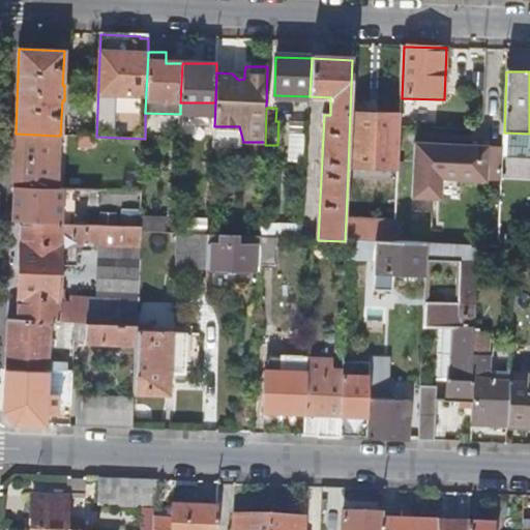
[(372,113),(350,113),(348,172),(352,172),(352,168),(400,170),(401,134),(372,133),(372,113)]
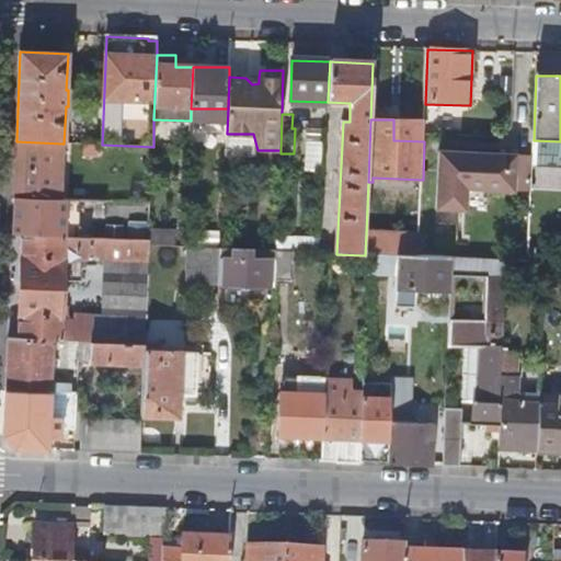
[(60,198),(63,144),(16,141),(14,197),(60,198)]
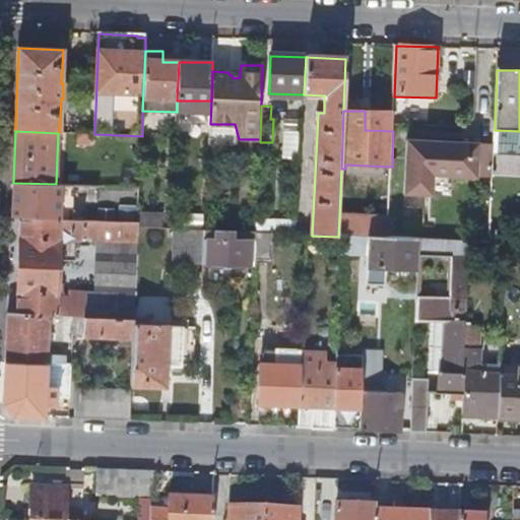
[(90,146),(91,134),(78,134),(78,145),(90,146)]
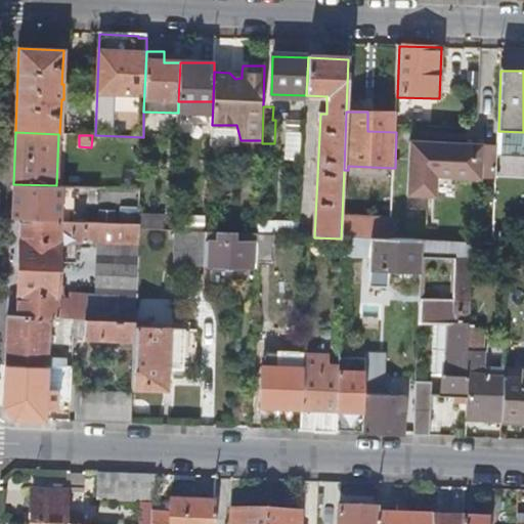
[(497,146),(410,143),(409,198),(437,199),(437,178),(496,180),(497,146)]
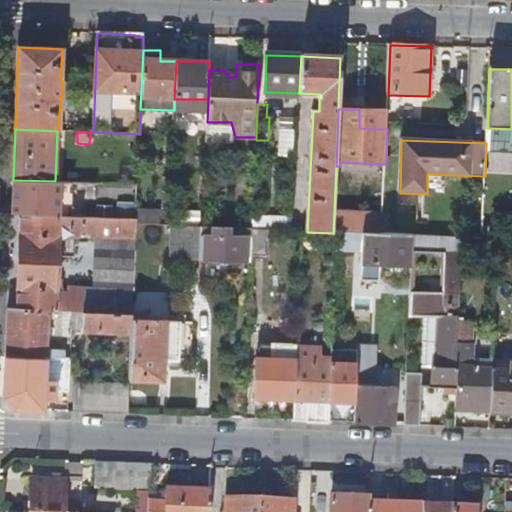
[(96,204),(96,183),(55,181),(13,180),(12,216),(21,216),(85,218),(85,204),(96,204)]
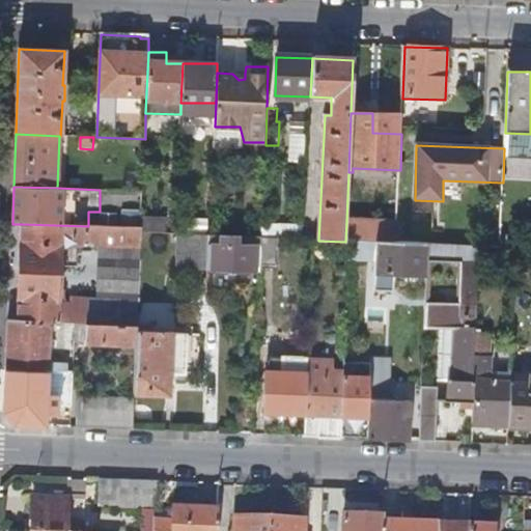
[(397,244),(398,224),(346,221),(345,242),(376,244),(397,244)]
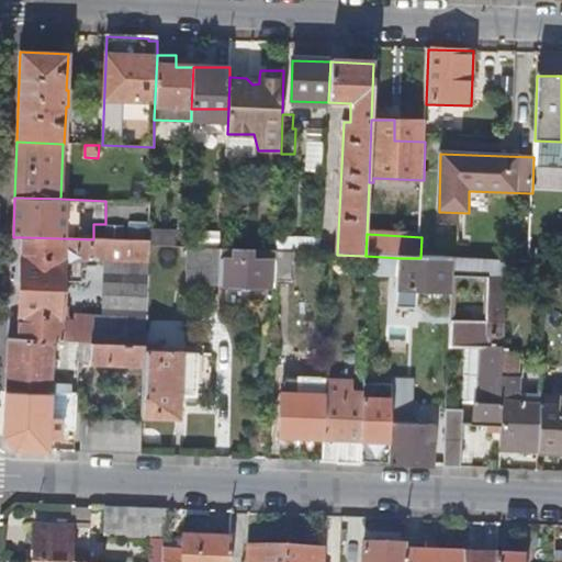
[(148,279),(149,247),(149,242),(93,239),(23,237),(20,341),(53,344),(71,344),(79,344),(92,345),(92,319),(92,318),(74,318),(74,325),(68,325),(68,311),(62,311),(63,283),(80,283),(80,262),(104,262),(104,279),(111,279),(148,279)]
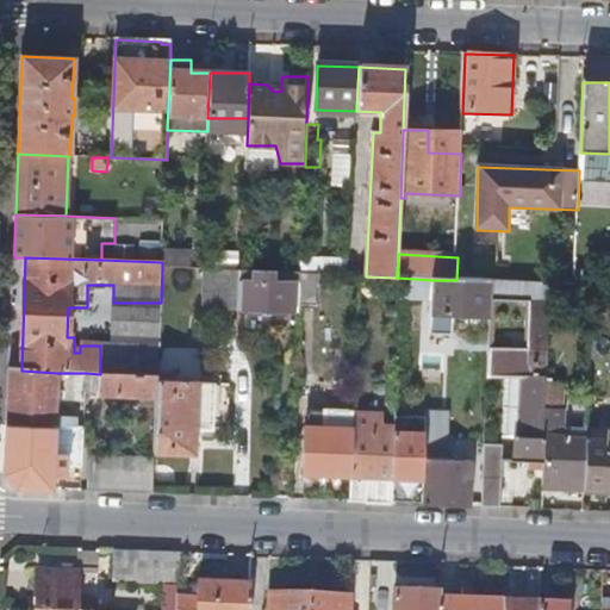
[(243,260),(242,272),(269,273),(269,260),(243,260)]
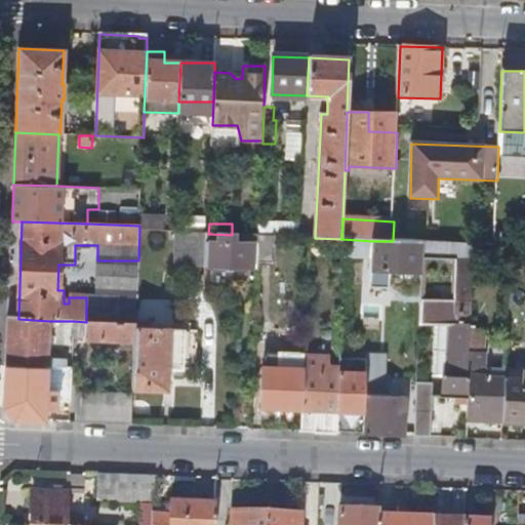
[(207,267),(208,243),(208,234),(180,232),(179,266),(207,267)]
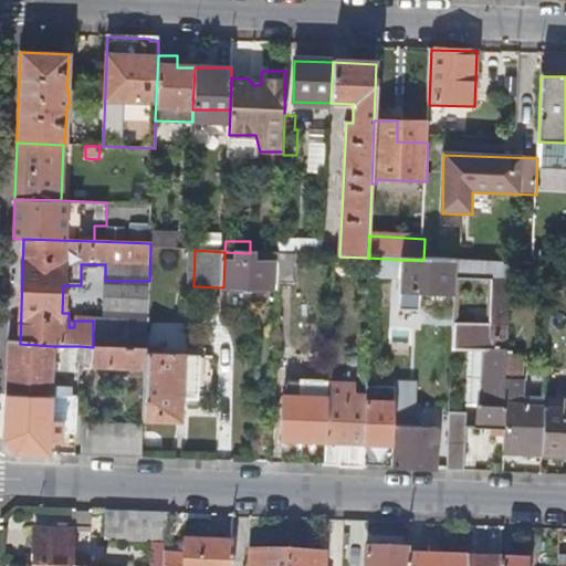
[(274,292),(274,253),(250,253),(224,252),(224,262),(223,287),(223,291),(274,292)]
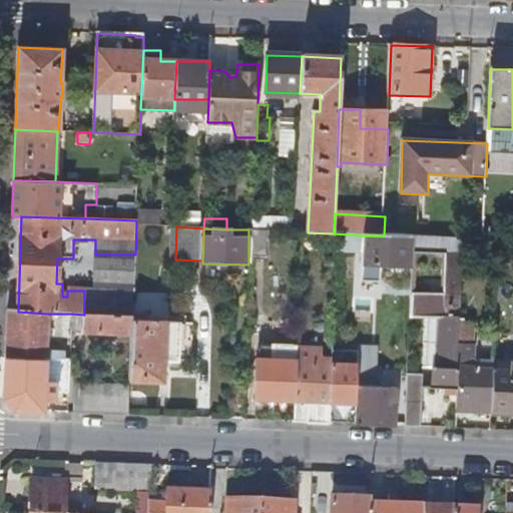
[(254,230),(253,230),(252,261),(270,261),(270,230),(254,230)]
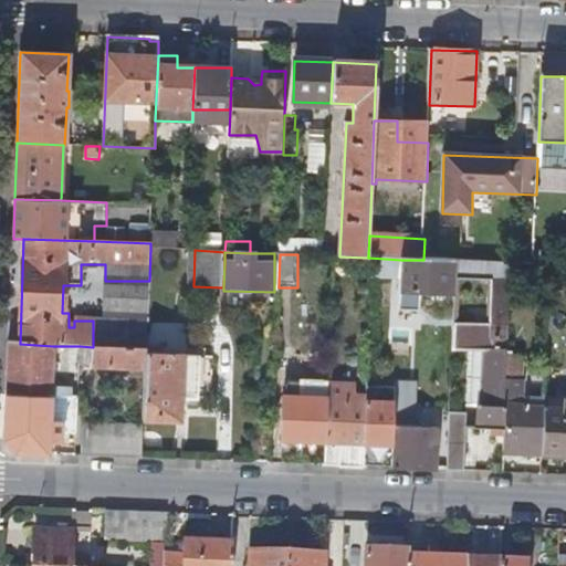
[(456,262),(423,260),(401,260),(399,313),(419,313),(419,302),(436,302),(436,325),(453,325),(453,324),(454,280),(456,262)]
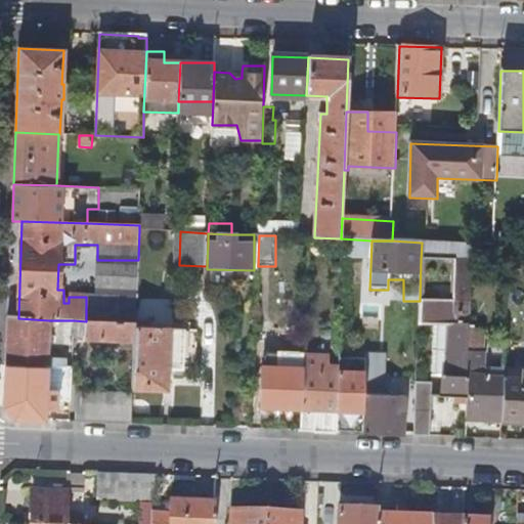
[(420,300),(420,301),(419,325),(435,325),(450,326),(448,377),(442,377),(442,398),(469,399),(470,353),(474,245),(422,243),(421,259),(455,259),(454,300),(420,300)]
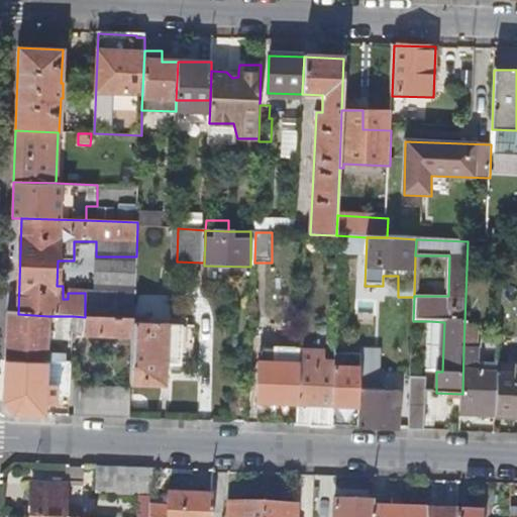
[(85,294),(85,317),(134,319),(136,256),(102,256),(100,293),(85,294)]
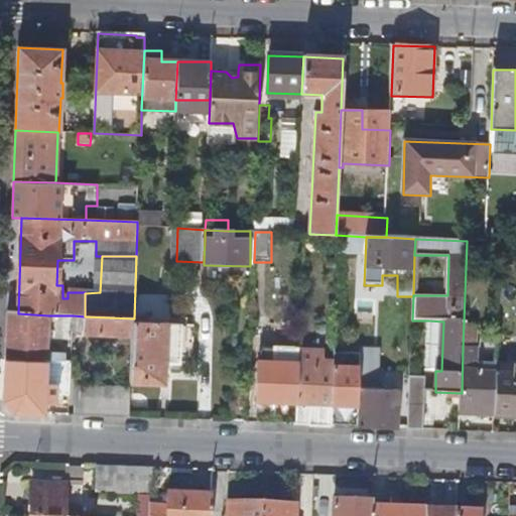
[(363,312),(361,369),(361,370),(374,370),(376,312),(363,312)]
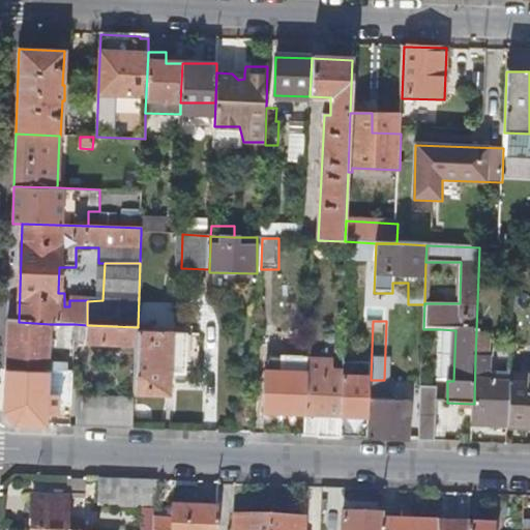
[(48,372),(50,324),(19,322),(8,322),(6,371),(48,372)]
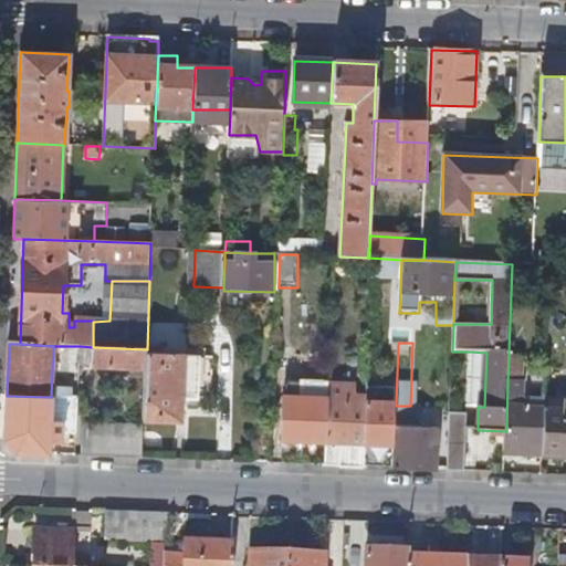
[(67,397),(79,398),(80,368),(80,346),(72,346),(71,383),(69,383),(67,397)]
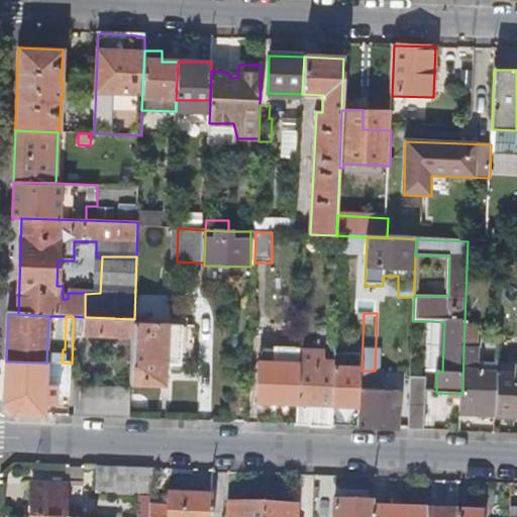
[(73,336),(133,338),(133,324),(134,319),(85,317),(73,316),(73,336)]
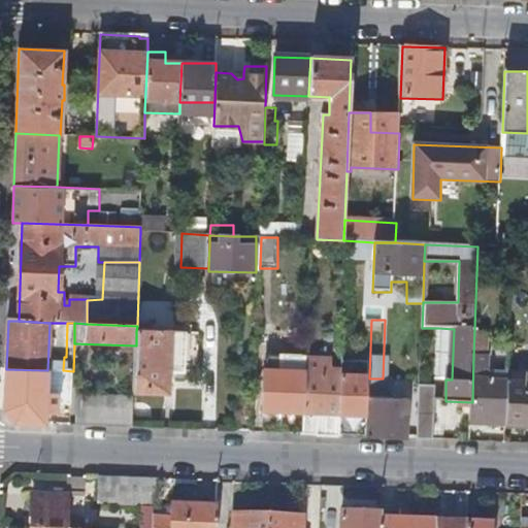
[(452,380),(454,329),(438,328),(436,380),(446,380),(452,380)]
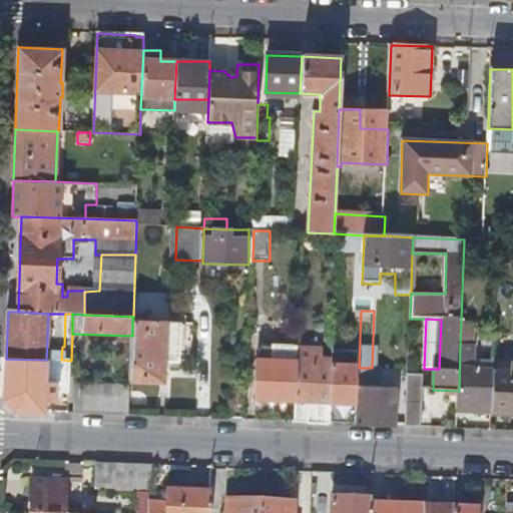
[(192,324),(132,322),(132,336),(130,382),(162,382),(162,363),(192,363),(192,324)]
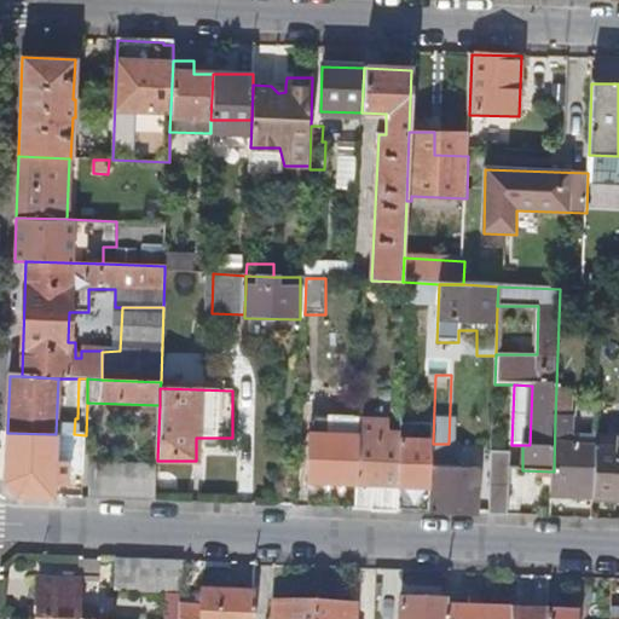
[(358,485),(360,421),(360,415),(342,415),(342,437),(329,437),(329,420),(314,418),(314,435),(312,435),(310,484),(358,485)]
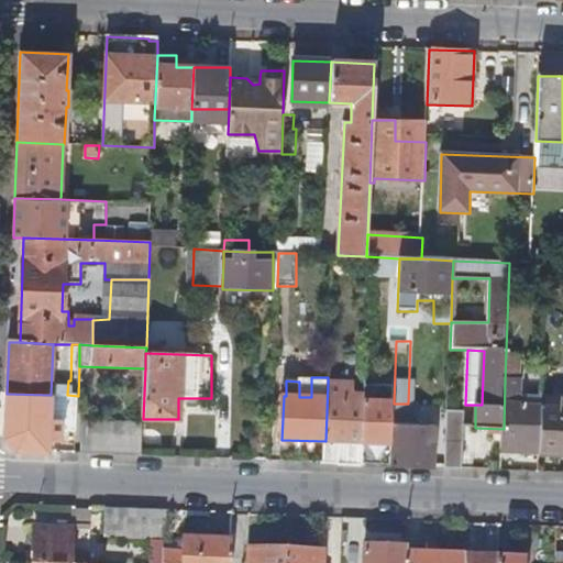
[(520,379),(505,379),(504,429),(503,451),(541,452),(541,451),(543,407),(521,407),(520,399),(520,379)]
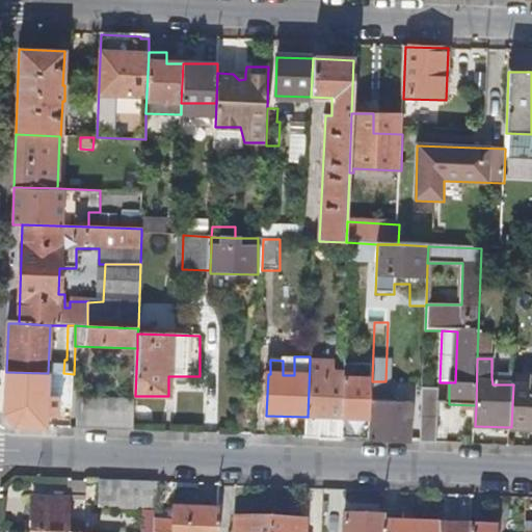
[(336,363),(310,362),(308,417),(307,439),(325,440),(343,441),(345,380),(346,374),(335,374),(336,363)]
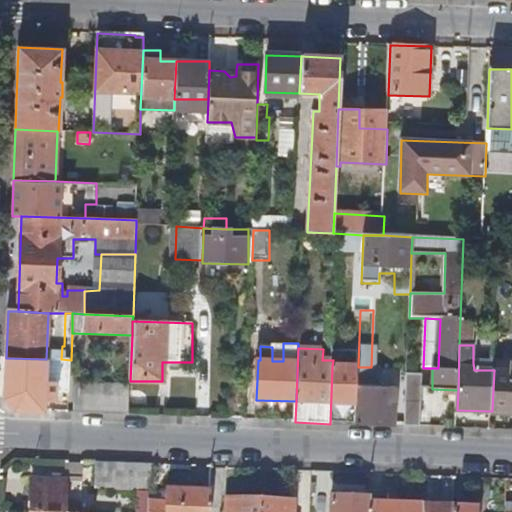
[(332,366),(330,424),(355,425),(357,387),(358,367),(358,366),(353,366),(353,357),(340,357),(340,366),(332,366)]
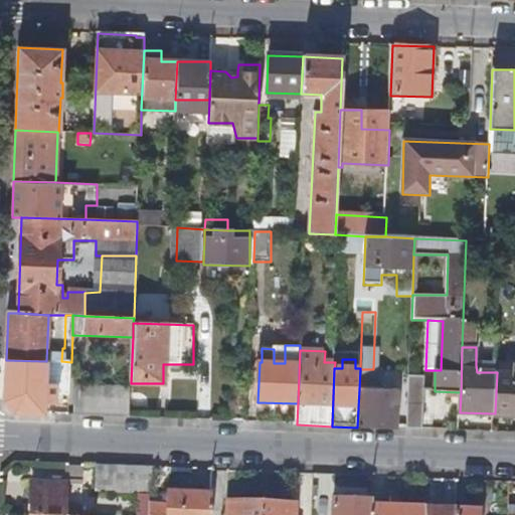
[(46,361),(6,360),(4,403),(15,413),(44,414),(44,404),(56,404),(56,390),(70,390),(70,362),(61,361),(46,361)]
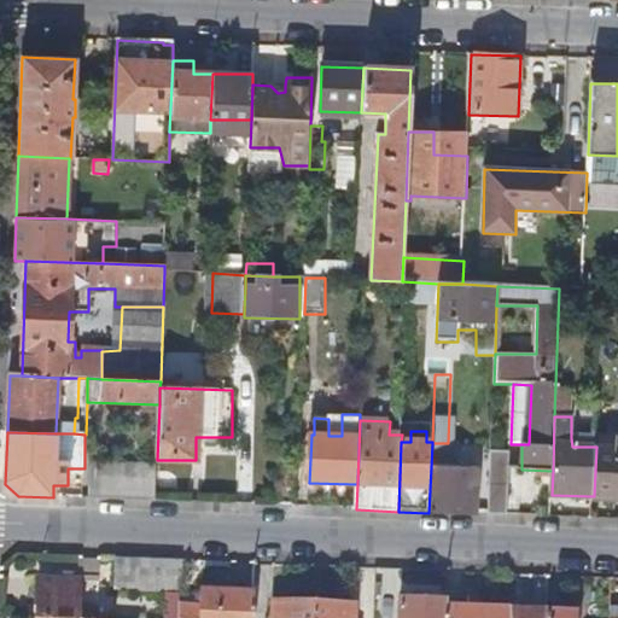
[(594,495),(617,494),(617,437),(616,437),(616,447),(596,447),(594,495)]
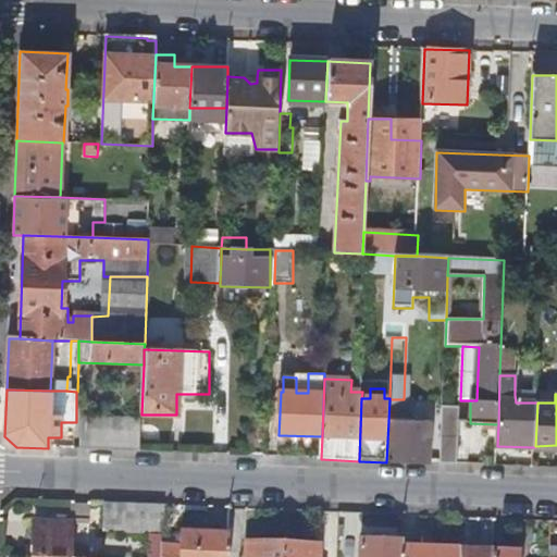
[(390,399),(388,421),(404,422),(404,399),(390,399)]
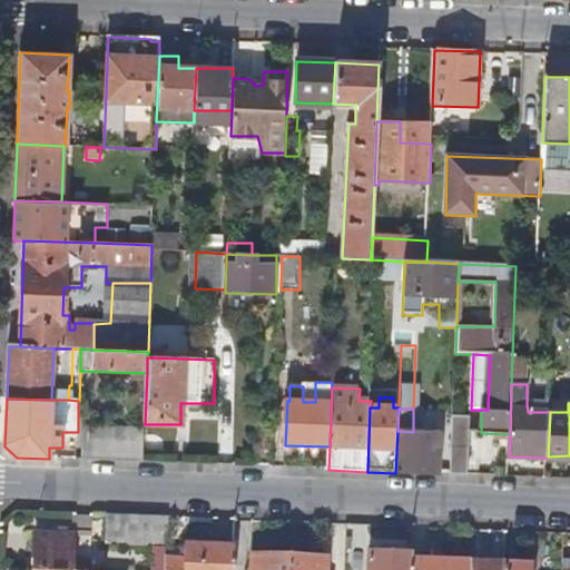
[(470,416),(454,416),(452,475),(467,475),(467,449),(470,449),(470,416)]
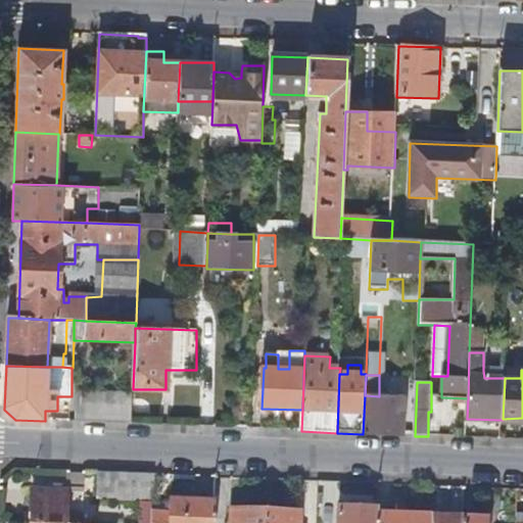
[(76,422),(132,425),(133,393),(76,392),(76,422)]
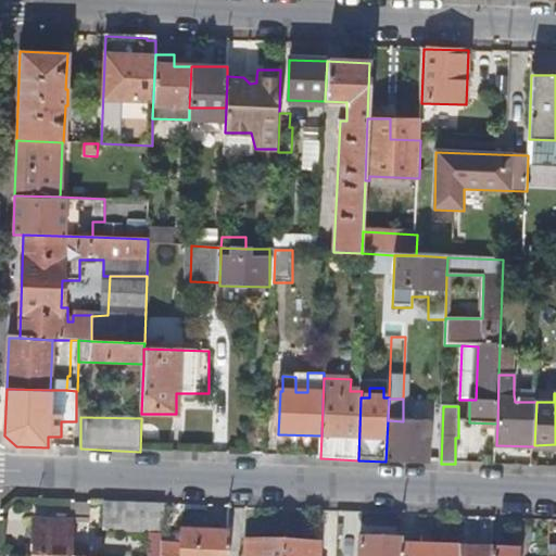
[(403,421),(388,420),(386,462),(430,463),(430,421),(403,421)]
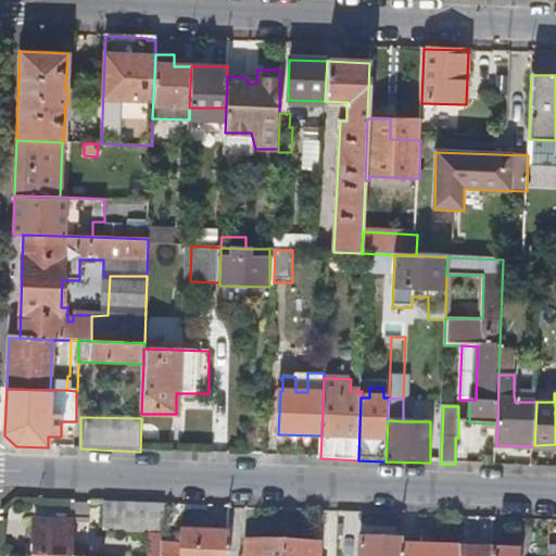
[(163,504),(103,502),(102,529),(149,530),(148,555),(161,555),(162,544),(162,531),(163,504)]
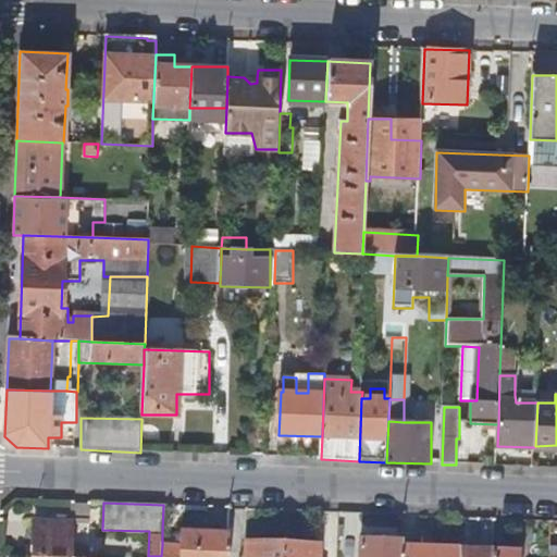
[(31,540),(29,556),(86,556),(87,521),(70,520),(70,523),(34,522),(33,540),(31,540)]
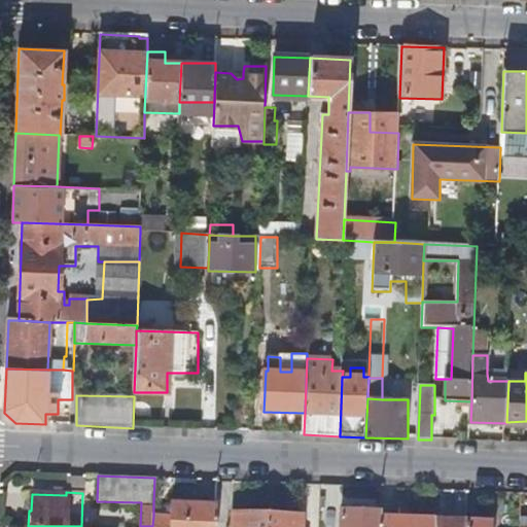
[(171,517),(153,516),(152,526),(214,526),(215,506),(171,504),(171,517)]
